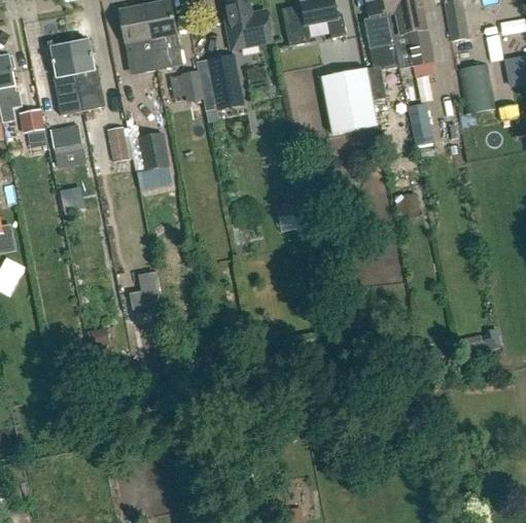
[(142,4),(155,68),(181,63),(168,0),(163,0),(142,4)]
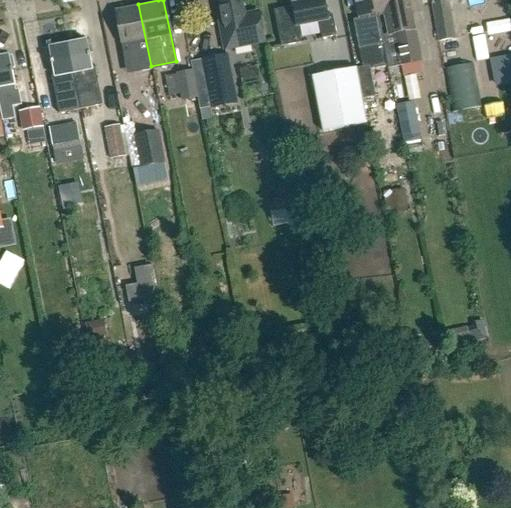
[(242,12),(240,0),(214,0),(223,46),(263,38),(257,9),(242,12)]
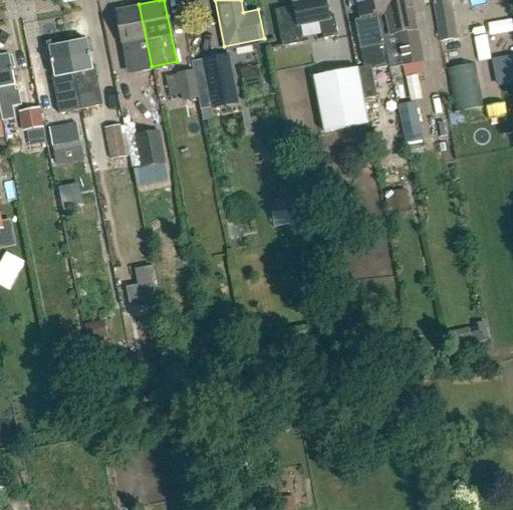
[(327,12),(325,0),(297,0),(292,1),(293,4),(274,7),(281,43),(301,39),(298,23),(319,19),(322,35),(337,33),(333,11),(327,12)]
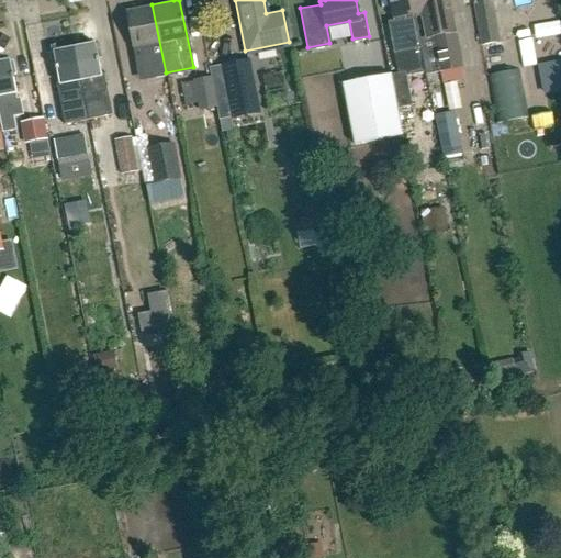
[(421,45),(415,14),(412,0),(390,0),(393,18),(386,19),(393,51),(397,76),(425,70),(419,45),(421,45)]
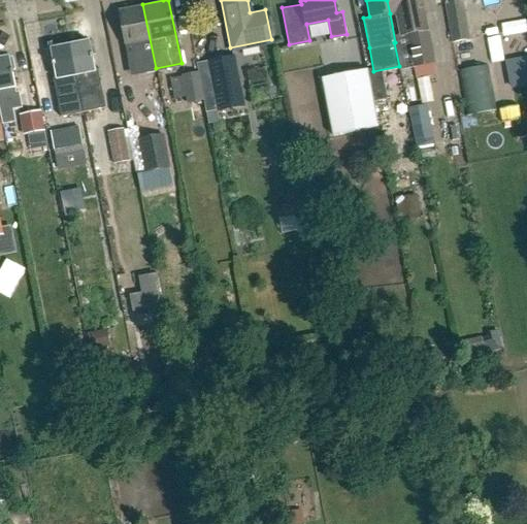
[(426,27),(422,2),(421,0),(387,0),(390,13),(396,12),(400,32),(407,31),(414,63),(433,60),(427,27),(426,27)]
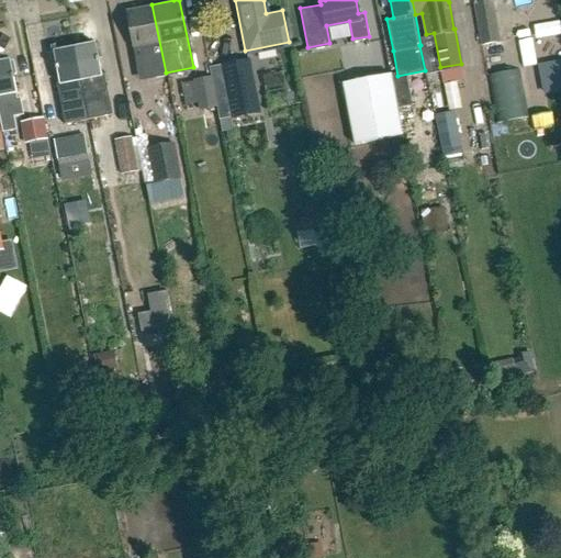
[(473,0),(481,42),(500,38),(492,0),(473,0)]
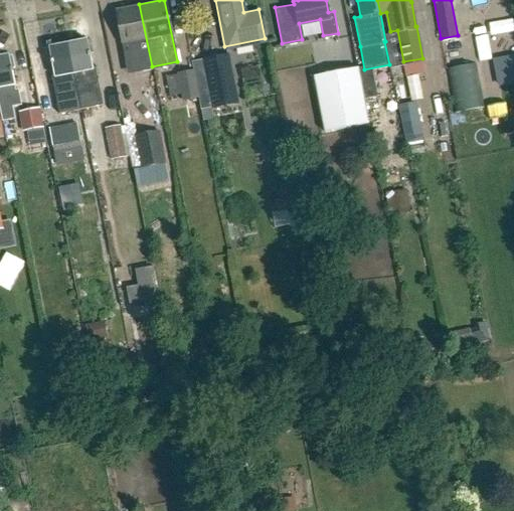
[(139,69),(152,66),(139,4),(115,9),(122,40),(126,62),(137,60),(139,69)]
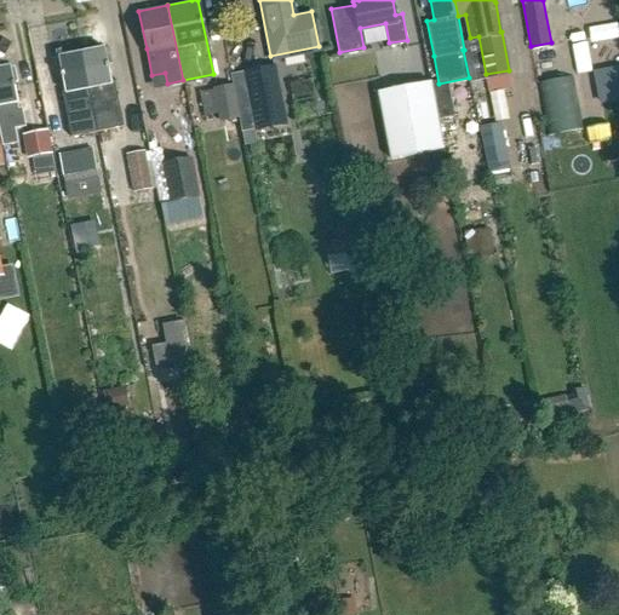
[(109,79),(103,46),(81,51),(97,128),(122,122),(113,79),(109,79)]
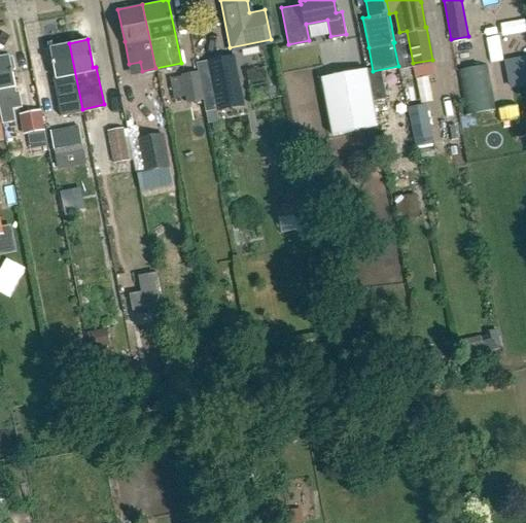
[(61,113),(82,109),(69,43),(50,46),(56,75),(53,75),(61,113)]
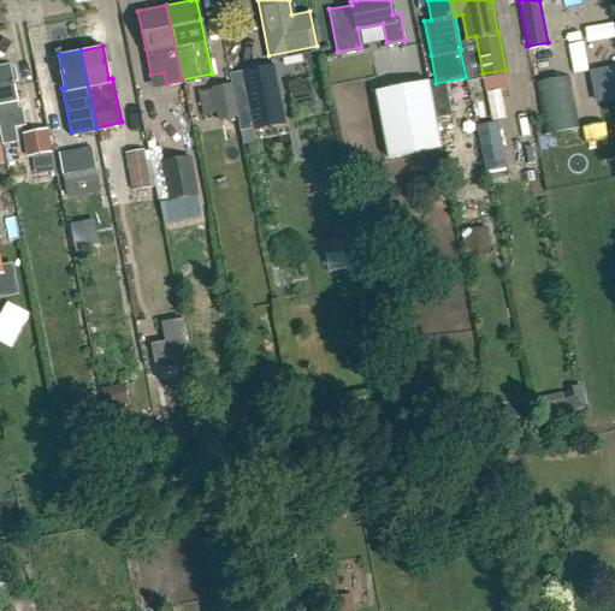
[(283,123),(278,101),(271,61),(242,66),(253,129),(283,123)]
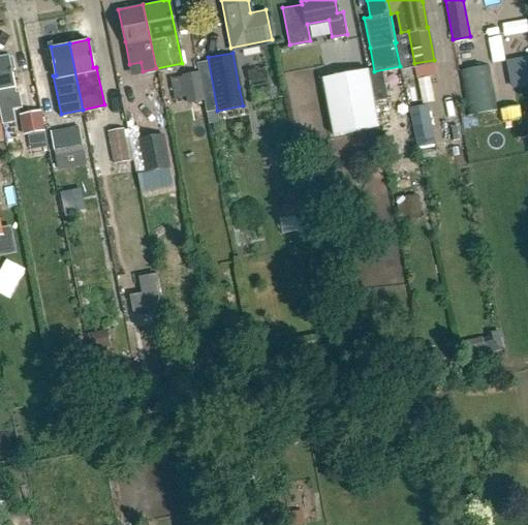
[(7,55),(0,56),(0,112),(18,107),(13,85),(7,55)]
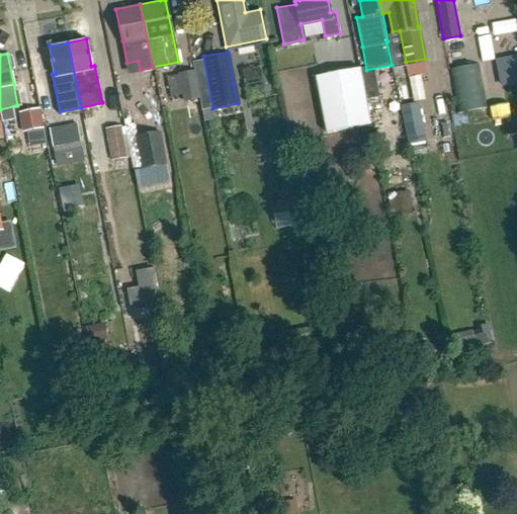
[(501,82),(516,79),(516,54),(496,59),(501,82)]
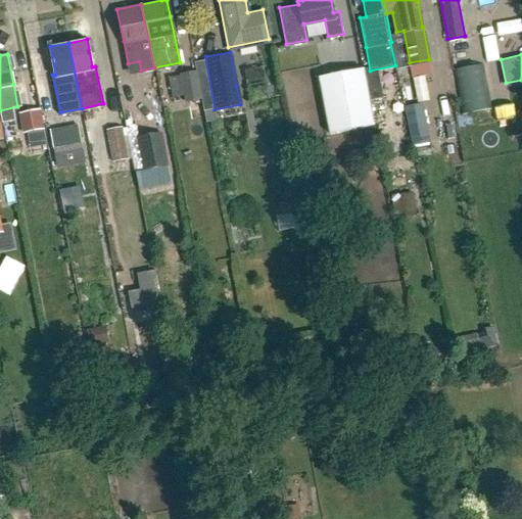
[(461,111),(490,106),(483,62),(454,66),(461,111)]
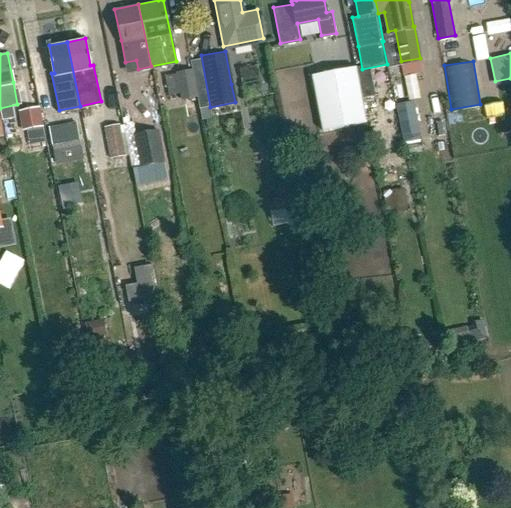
[(179,98),(197,95),(192,67),(174,70),(179,98)]
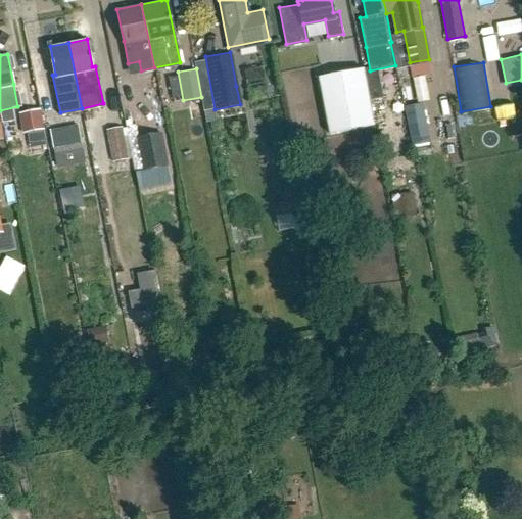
[(330,133),(375,124),(364,68),(319,78),(330,133)]
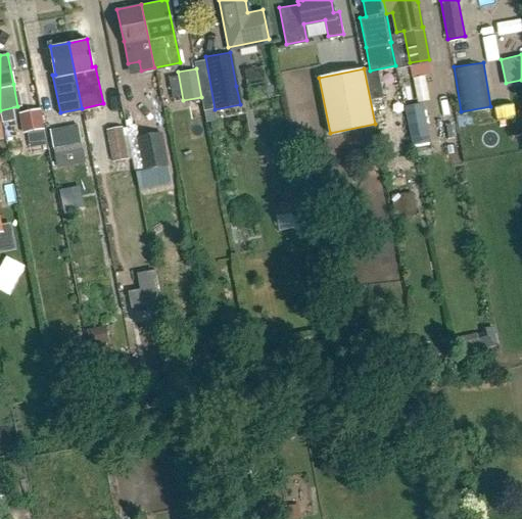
[(422,102),(405,105),(412,144),(429,140),(422,102)]
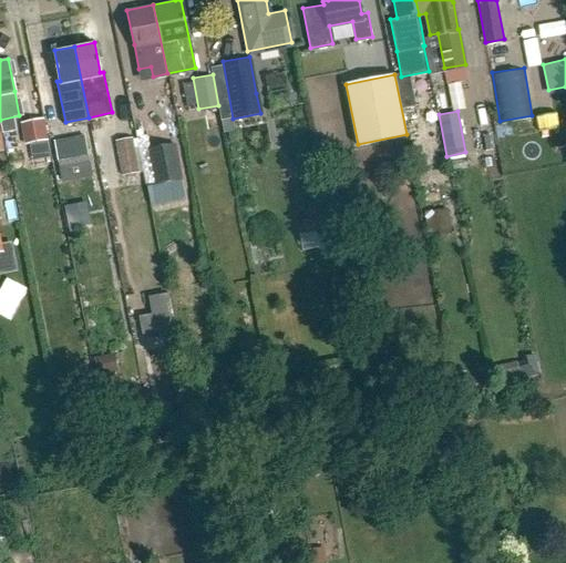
[(19,121),(23,142),(47,137),(42,115),(19,121)]
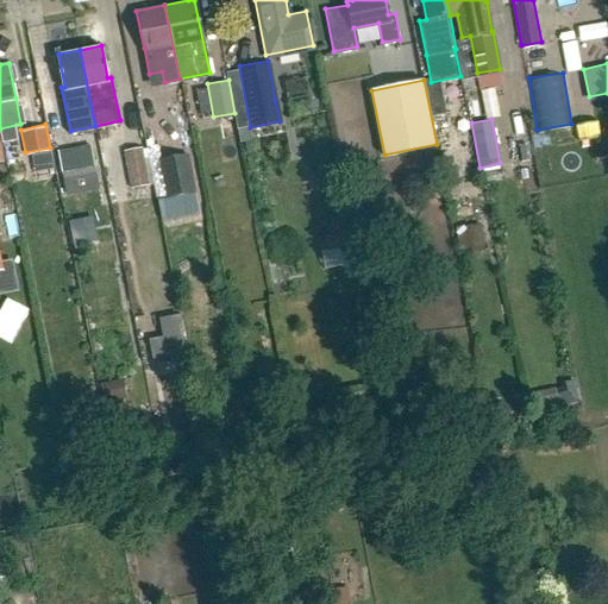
[(62,176),(95,170),(89,142),(57,148),(62,176)]
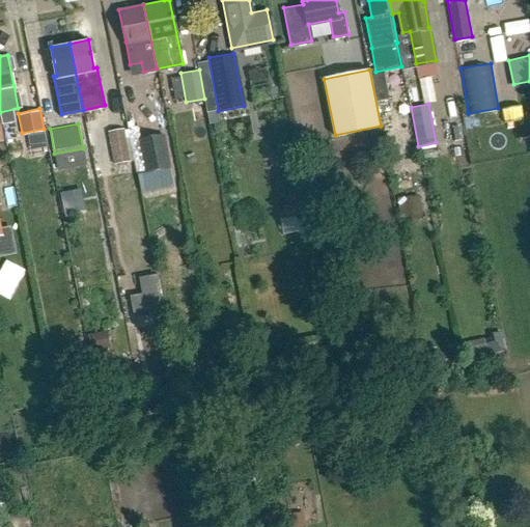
[(112,162),(129,159),(122,127),(106,129),(112,162)]
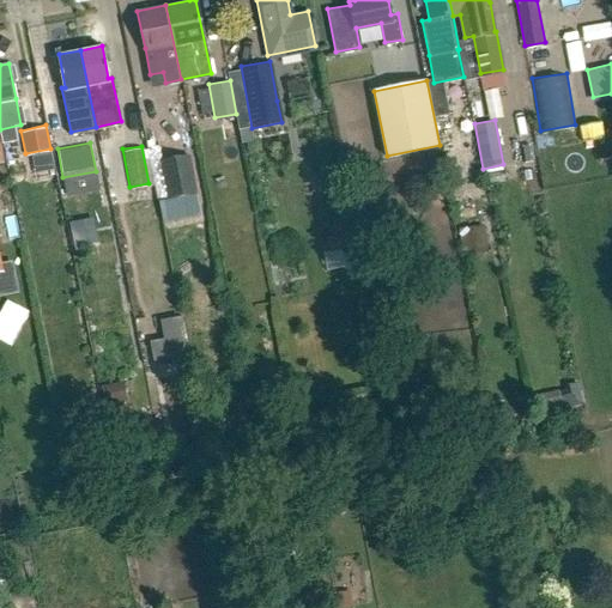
[(165,198),(195,192),(188,152),(158,158),(165,198)]
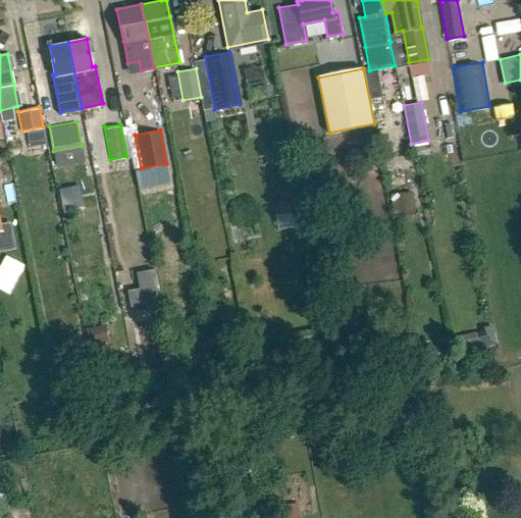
[(279,213),(275,214),(277,229),(302,225),(297,198),(277,201),(279,213)]
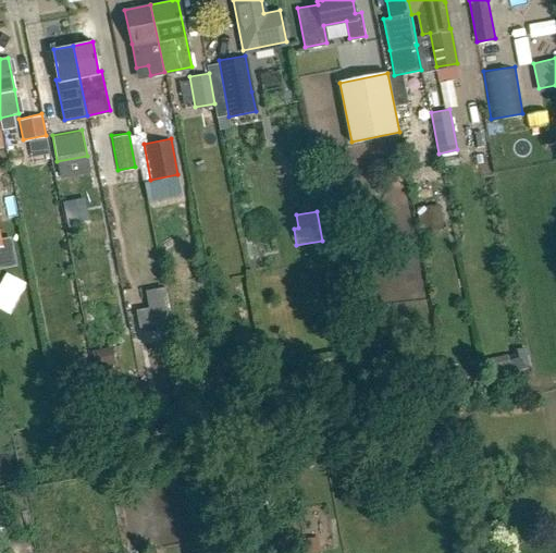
[(111,345),(91,348),(95,366),(114,363),(111,345)]
